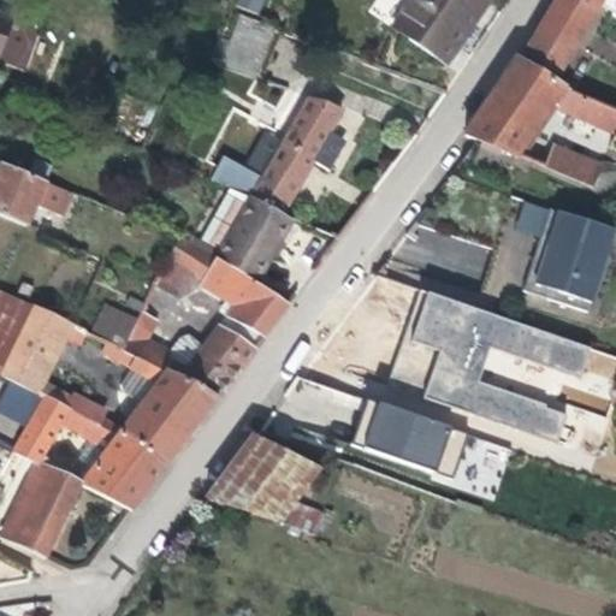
[(236,0),(235,7),(261,13),(264,0),(236,0)]
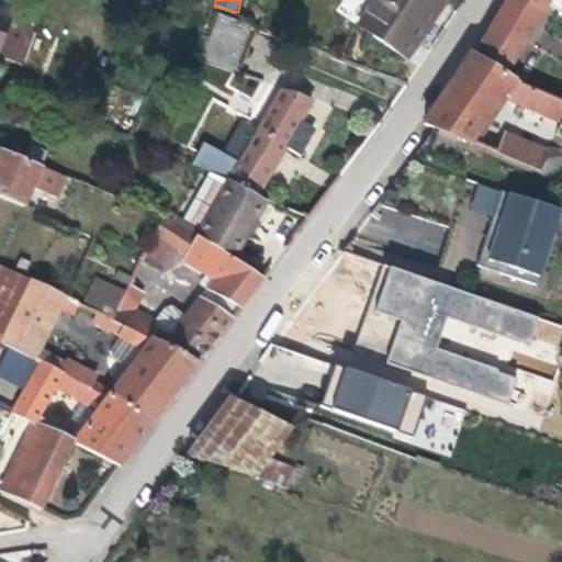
[(375,0),(358,27),(405,59),(444,0),(375,0)]
